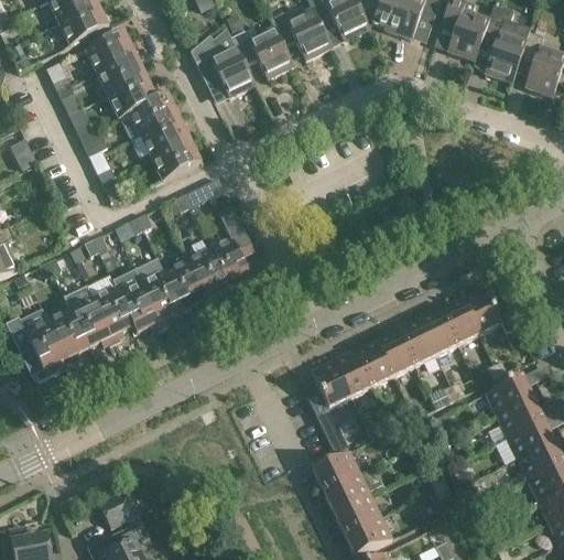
[(0,24),(10,20),(0,0),(0,24)]
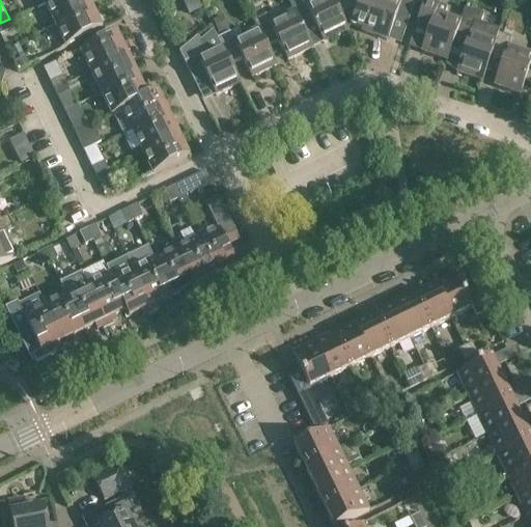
[(48,0),(44,2),(54,23),(91,5),(89,0),(48,0)]
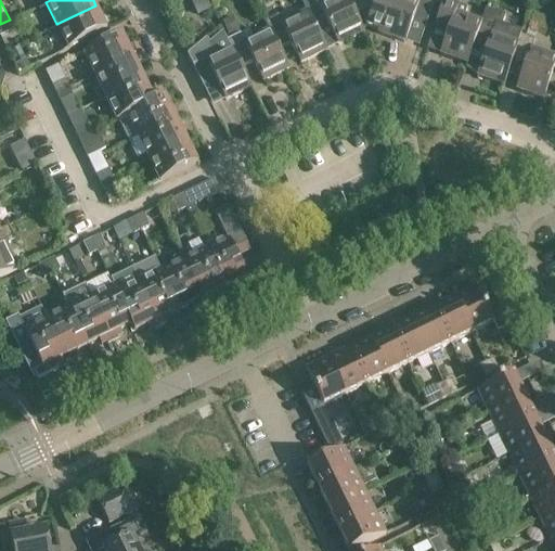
[(210,5),(207,0),(191,0),(197,12),(210,5)]
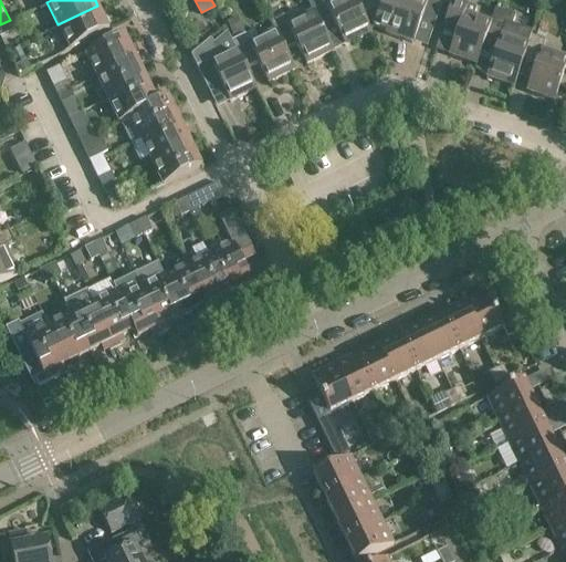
[(323,30),(334,24),(344,44),(370,31),(360,10),(380,1),(379,0),(307,0),(312,9),(313,10),(322,30),(323,30)]
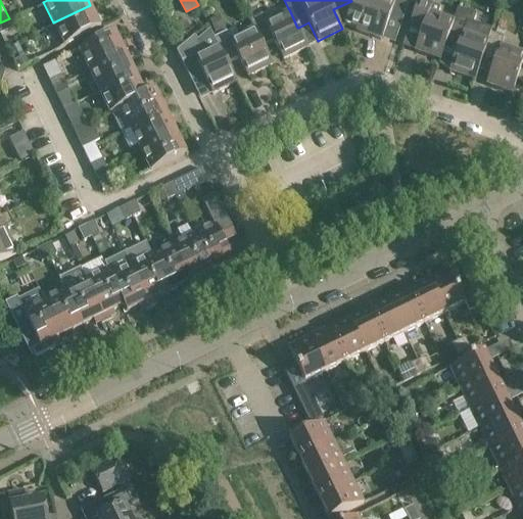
[(352,0),(345,21),(357,26),(355,29),(381,38),(387,18),(400,22),(408,0),(352,0)]
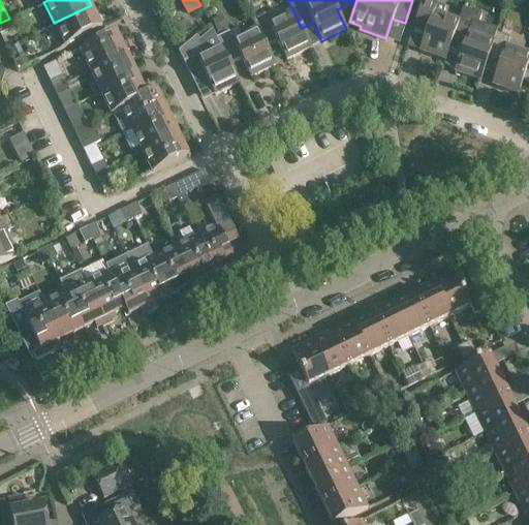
[(412,26),(426,30),(418,50),(444,59),(458,19),(443,13),(445,6),(436,2),(431,0),(422,0),(412,26)]
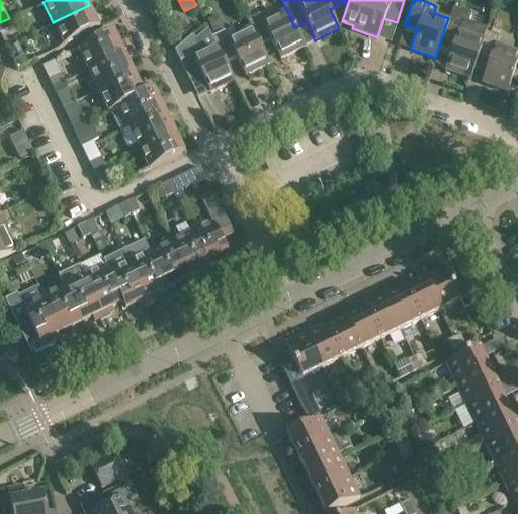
[(454,4),(441,43),(452,47),(444,69),(469,78),(483,39),(488,25),(468,19),(471,10),(454,4)]
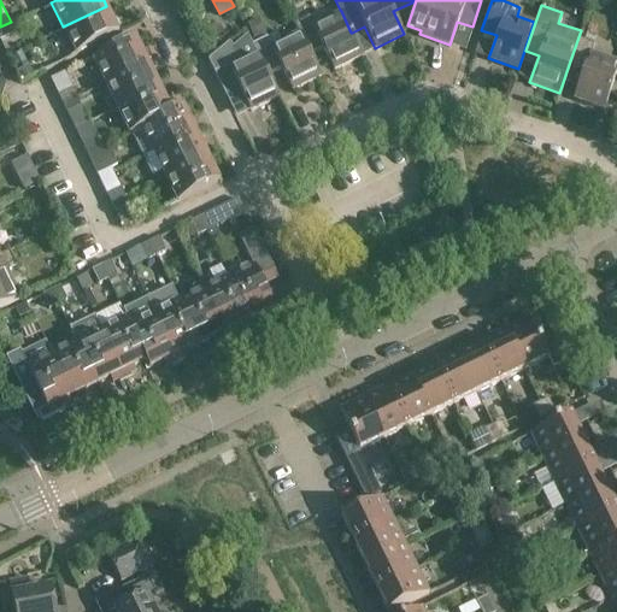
[(118,31),(106,6),(63,27),(75,52),(118,31)]
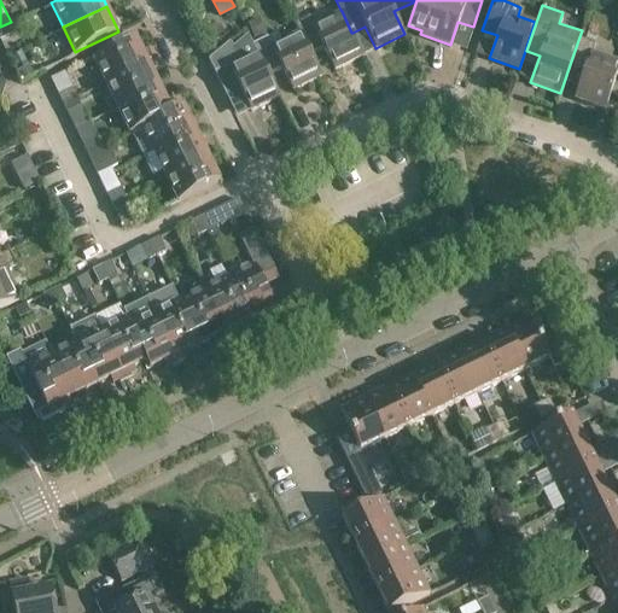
[(321,45),(333,69),(362,54),(362,53),(353,33),(351,33),(342,11),(340,10),(314,23),(309,12),(293,21),(298,31),(299,31),(309,52),(321,45)]
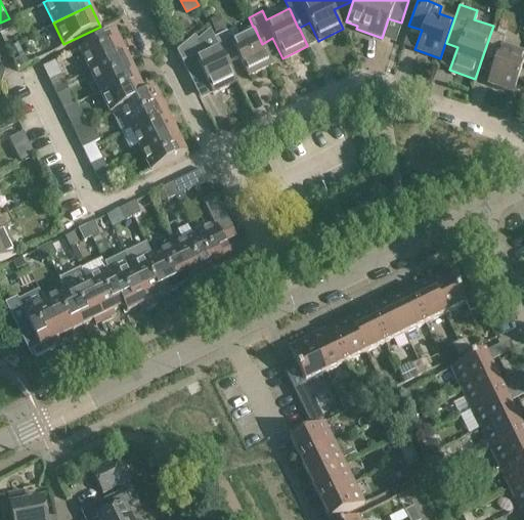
[(220,12),(209,17),(215,30),(226,25),(220,12)]
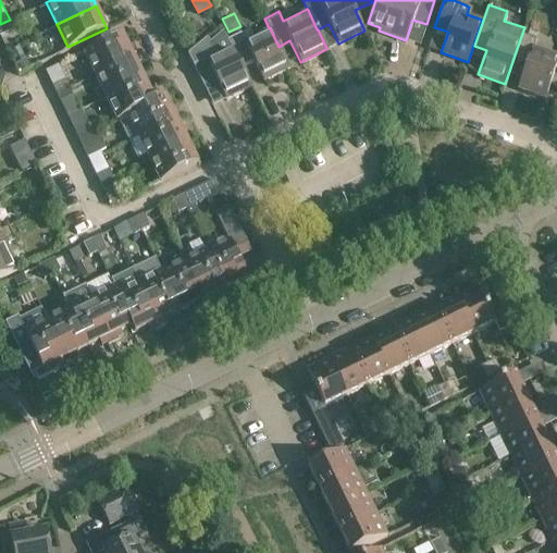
[(0,31),(1,34),(13,27),(10,20),(0,24),(0,31)]
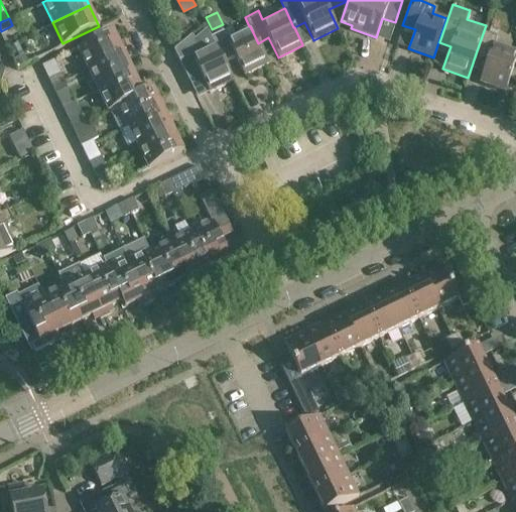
[(233,80),(224,60),(211,34),(207,26),(195,37),(191,33),(173,48),(188,78),(199,73),(209,92),(233,80)]
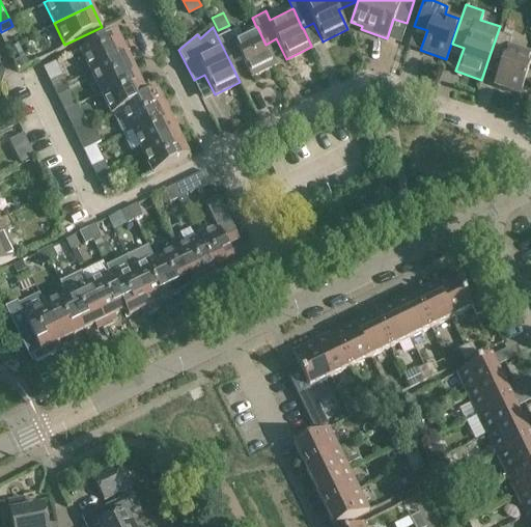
[(257,27),(256,27),(233,37),(230,29),(217,35),(230,62),(241,57),(250,77),(275,64),(266,45),(257,27)]
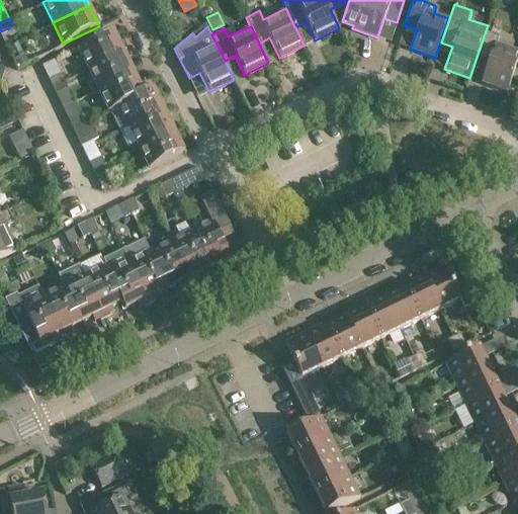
[(506,90),(511,77),(517,56),(517,51),(496,44),(499,33),(487,29),(478,56),(489,59),(481,82),(506,90)]
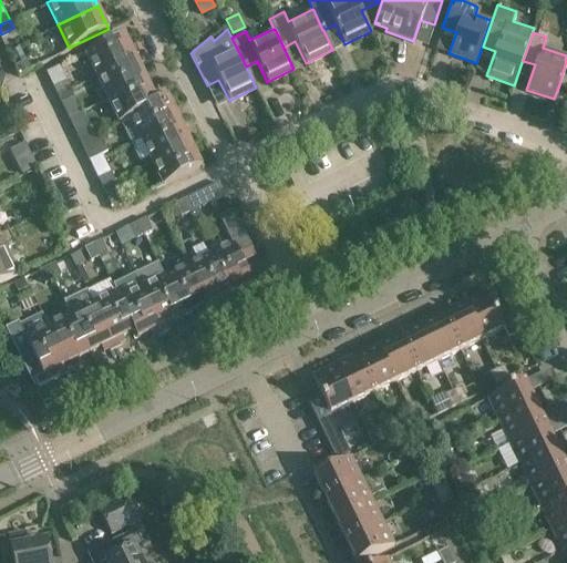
[(148,50),(144,40),(130,47),(123,33),(84,51),(96,74),(148,50)]
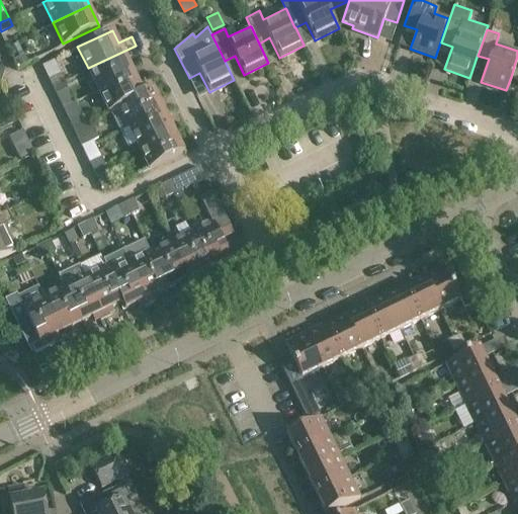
[(126,59),(139,53),(136,46),(88,68),(98,89),(133,72),(126,59)]
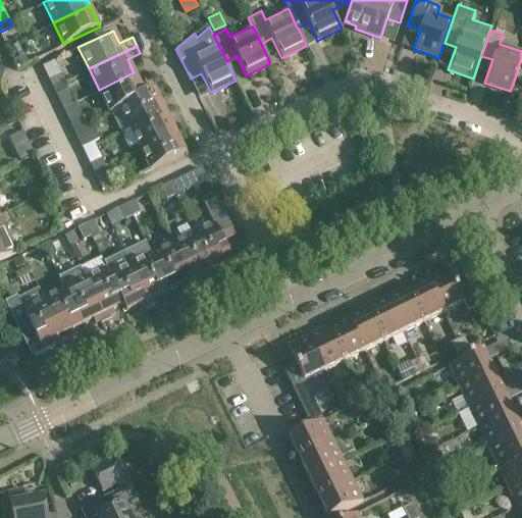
[(14,58),(17,66),(30,60),(25,52),(14,58)]
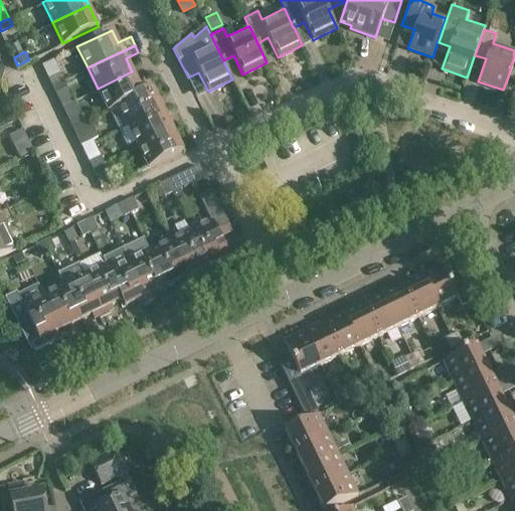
[(42,62),(53,84),(64,78),(54,57),(42,62)]
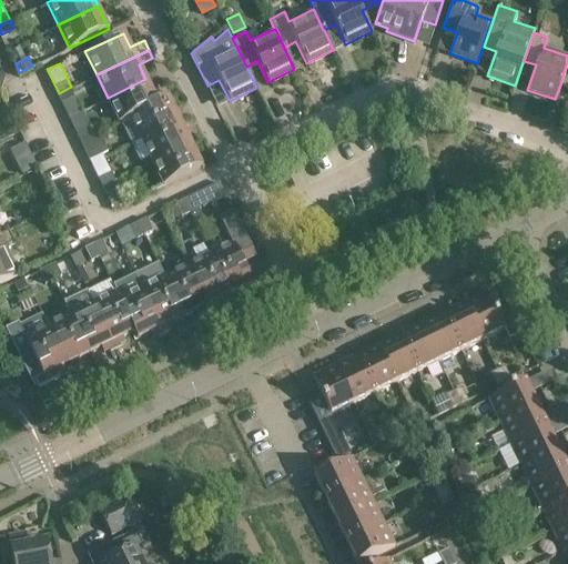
[(168,97),(163,88),(152,93),(145,79),(108,98),(119,121),(121,120),(131,116),(149,106),(168,97)]
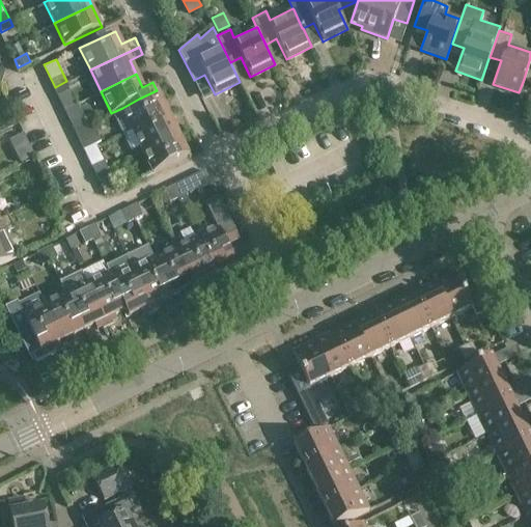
[(65,109),(77,103),(66,81),(55,87),(65,109)]
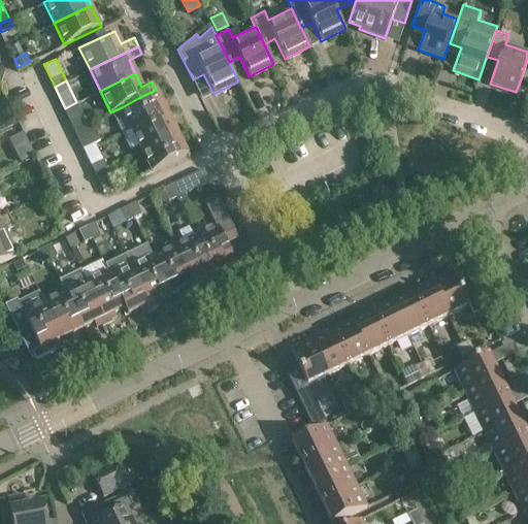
[(122,107),(112,111),(123,132),(130,128),(166,111),(156,90),(138,98),(122,107)]
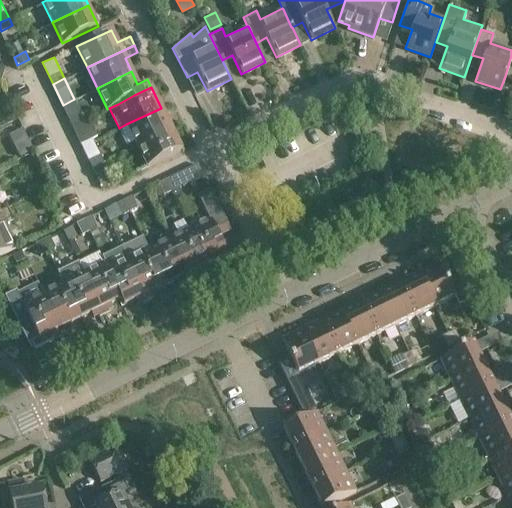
[(7,117),(15,113),(11,105),(3,108),(7,117)]
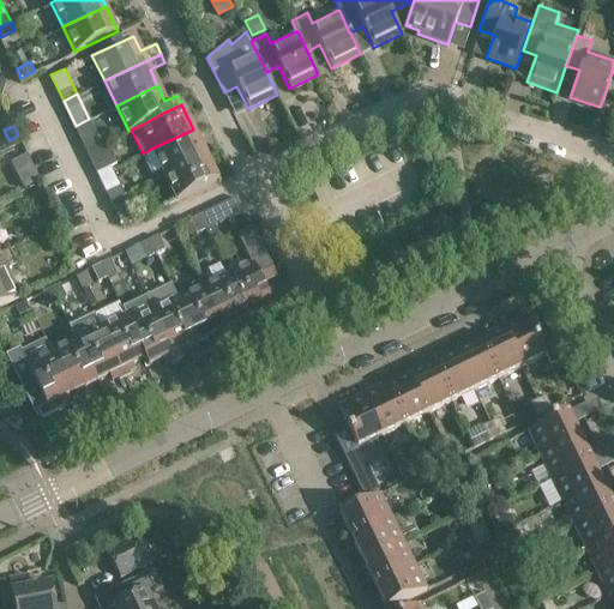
[(151,149),(163,174),(205,154),(193,130),(151,149)]
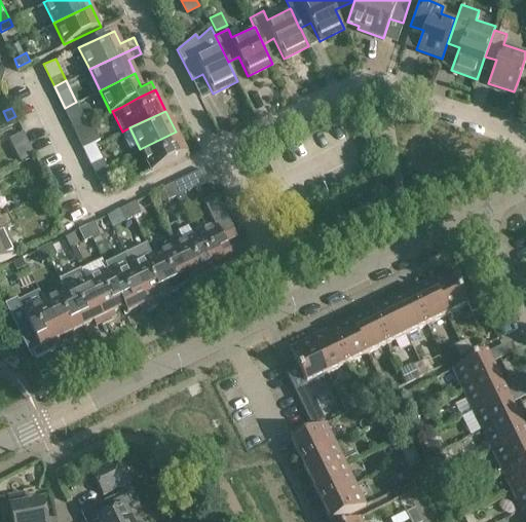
[(87,122),(83,115),(72,120),(75,128),(87,122)]
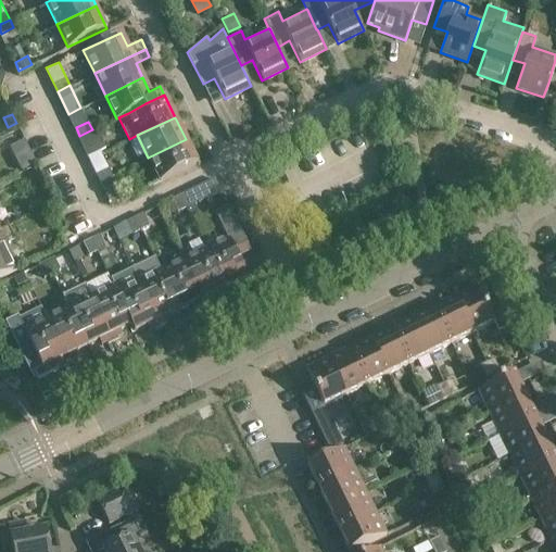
[(103,152),(101,148),(106,146),(98,127),(92,129),(79,136),(90,158),(103,152)]
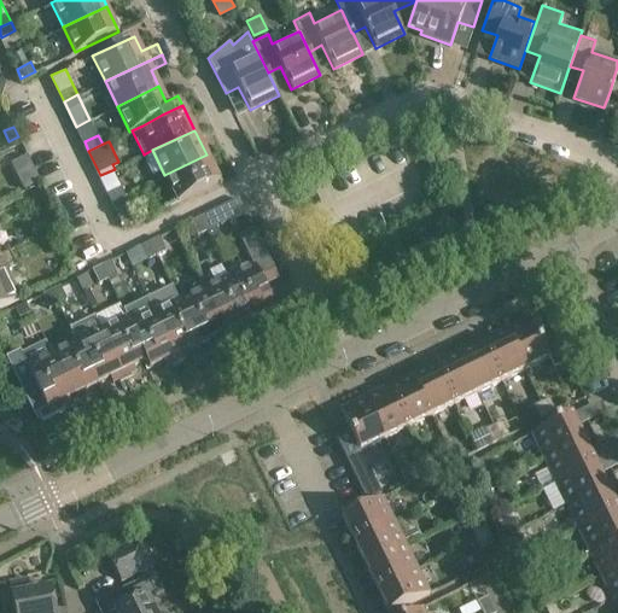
[(207,155),(164,175),(176,200),(219,180),(207,155)]
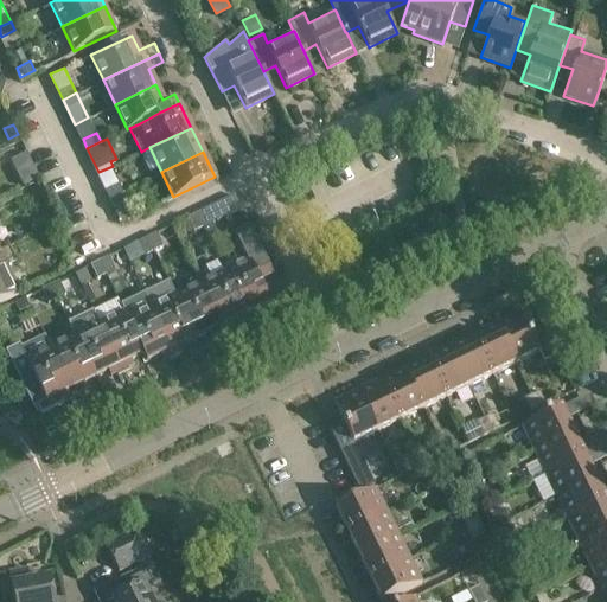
[(42,177),(33,161),(18,170),(26,185),(42,177)]
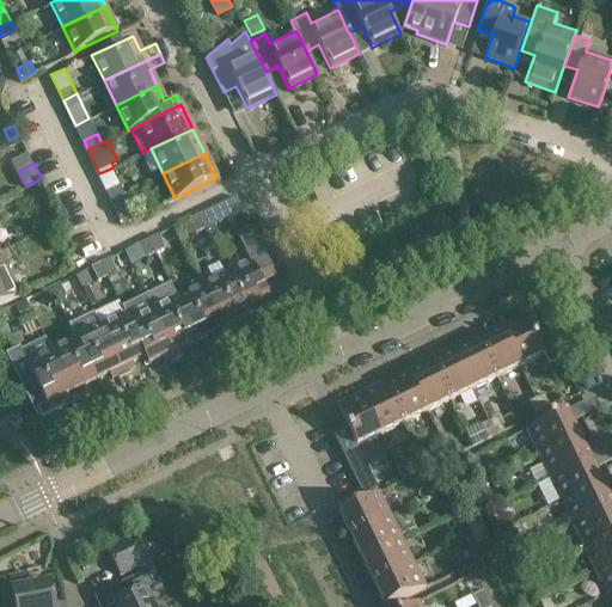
[(124,191),(118,178),(114,167),(99,173),(111,198),(124,191)]
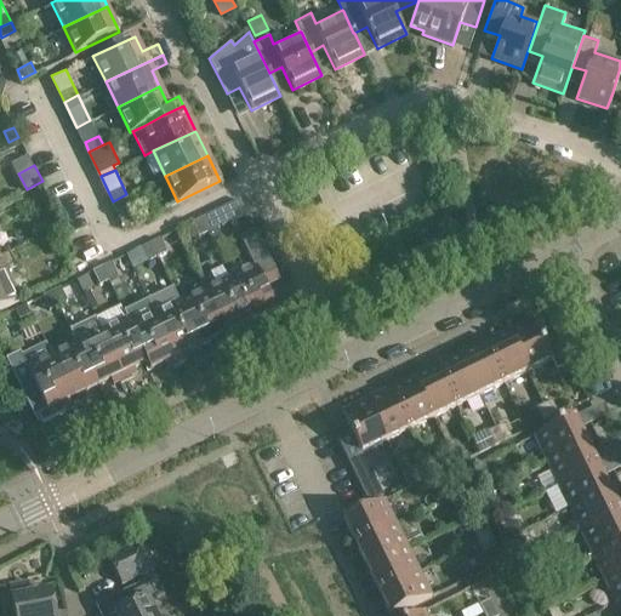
[(117,211),(131,204),(126,194),(113,201),(117,211)]
